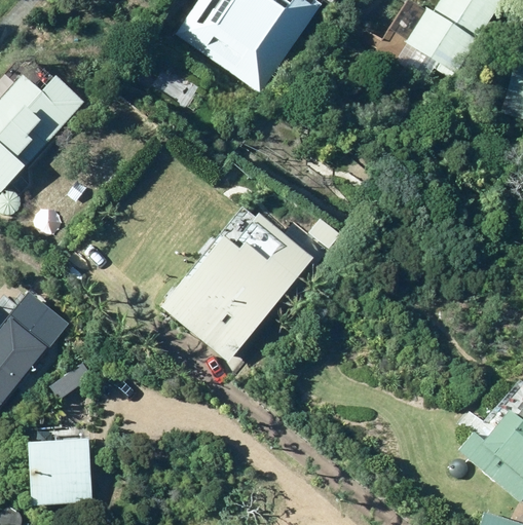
[(200,0),(180,33),(265,88),(321,3),(315,0),(200,0)]
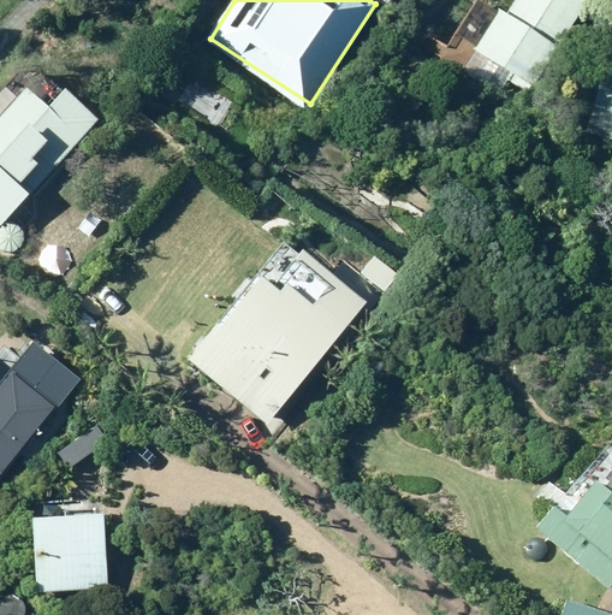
[(535,86),(584,0),(515,0),(506,15),(499,10),(497,12),(481,3),(464,29),(481,40),(475,49),(512,74),(509,80),(528,92),(533,86),(535,86)]
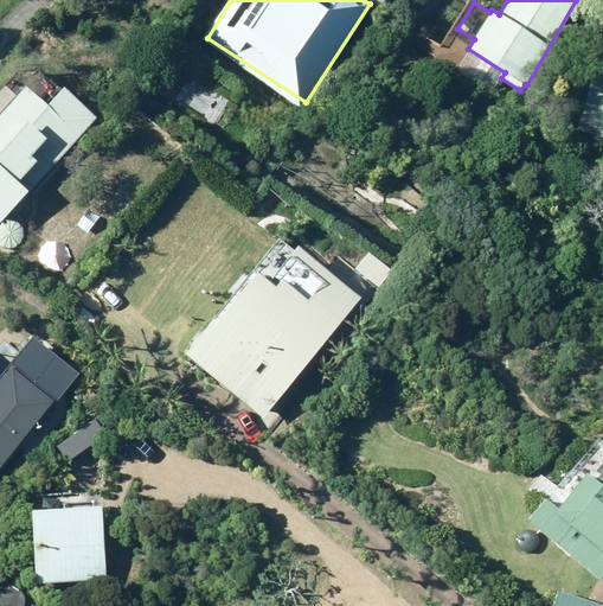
[(578,131),(602,136),(602,61),(596,59),(578,131)]
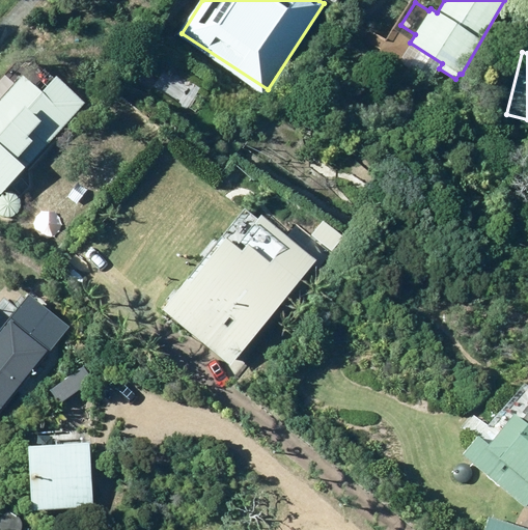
[(12,165),(60,111),(43,95),(55,81),(43,71),(30,84),(22,77),(0,101),(0,171),(8,162),(12,165)]
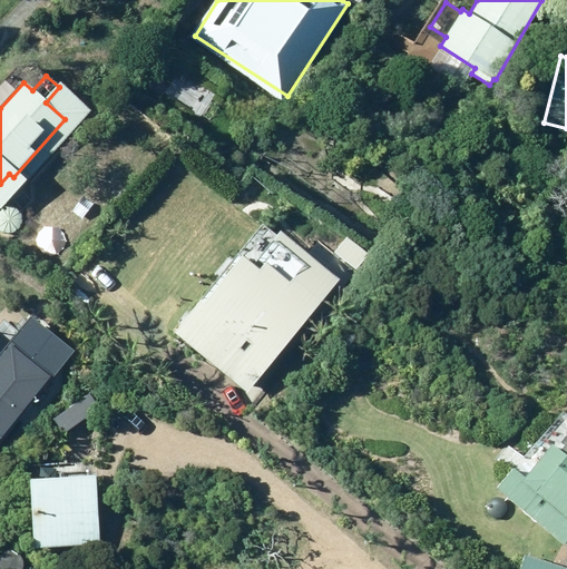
[(246,392),(340,278),(281,229),(252,265),(237,254),(174,332),(246,392)]
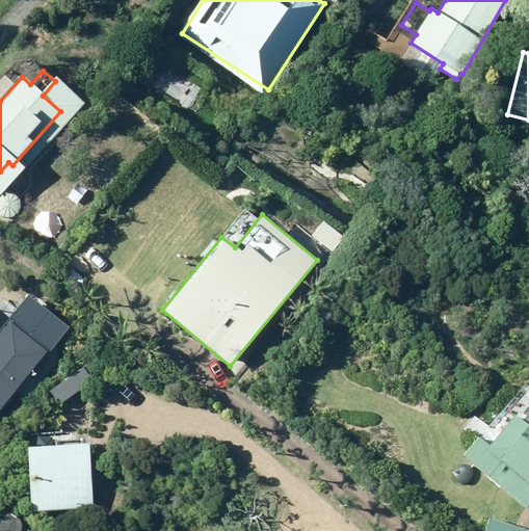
[(313,236),(334,251),(344,238),(324,222),(313,236)]
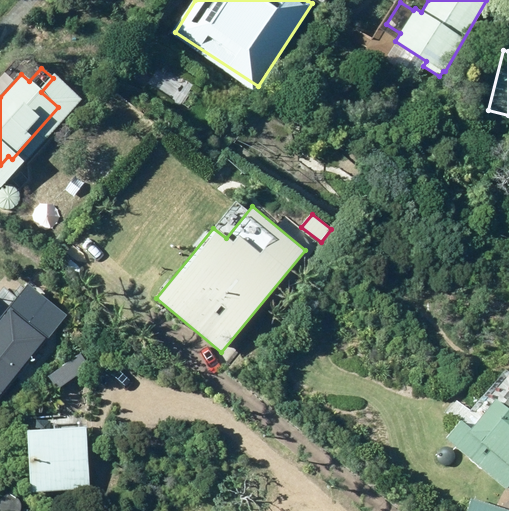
[(0,319),(0,399),(52,339),(12,306),(0,319)]
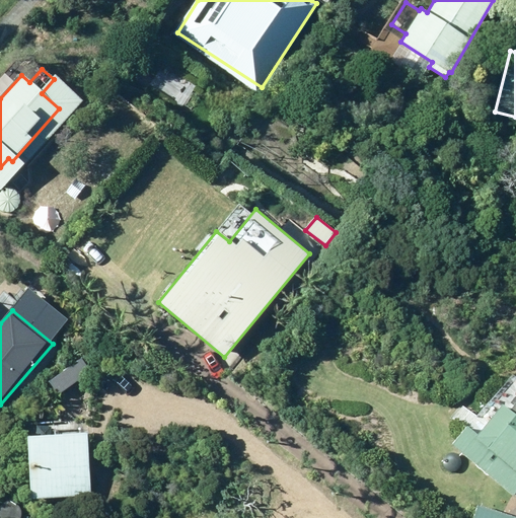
[(452,445),(515,496),(515,402),(509,412),(501,405),(476,435),(467,427),(452,445)]
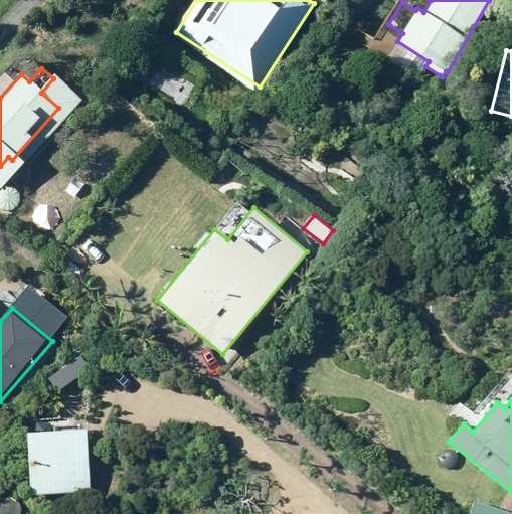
[(30,496),(91,489),(86,430),(65,432),(63,417),(25,420),(26,436),(24,436),(30,496)]
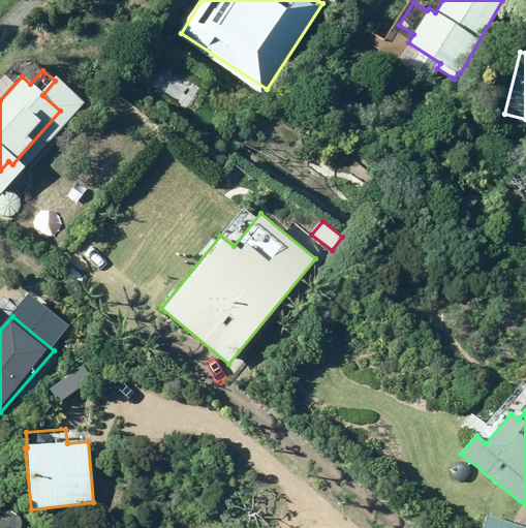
[(483,527),(525,527),(488,516),(483,527)]
